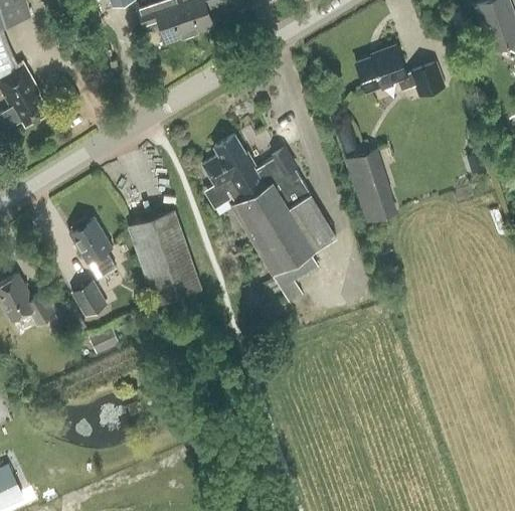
[(10,50),(3,29),(32,19),(26,0),(0,0),(0,90),(11,111),(0,116),(0,125),(3,130),(20,120),(25,129),(49,116),(37,97),(40,95),(23,64),(18,67),(10,50)]
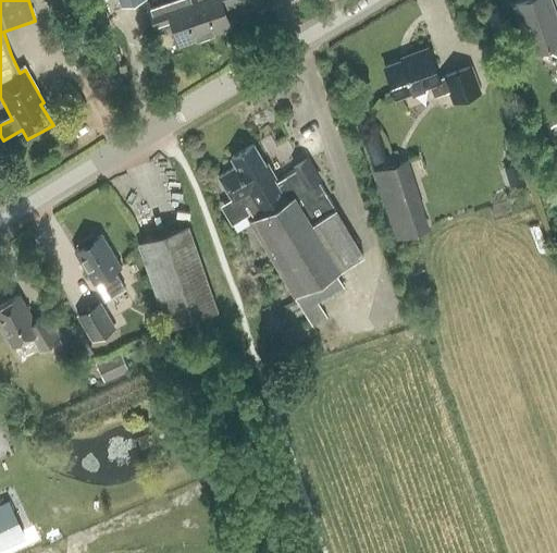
[(99,0),(103,11),(108,9),(110,14),(122,11),(147,2),(146,0),(99,0)]
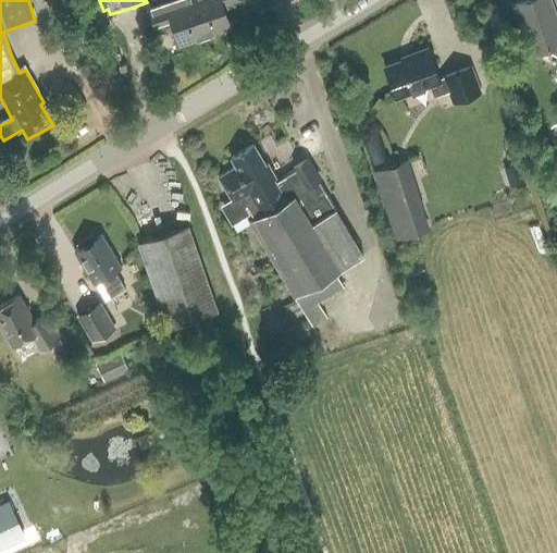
[(205,39),(192,0),(165,0),(147,7),(158,36),(174,31),(180,48),(205,39)]
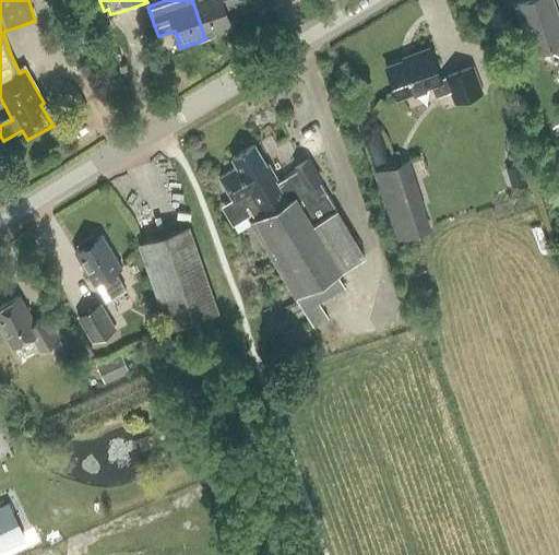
[(226,13),(249,4),(247,0),(192,0),(205,39),(232,31),(226,13)]
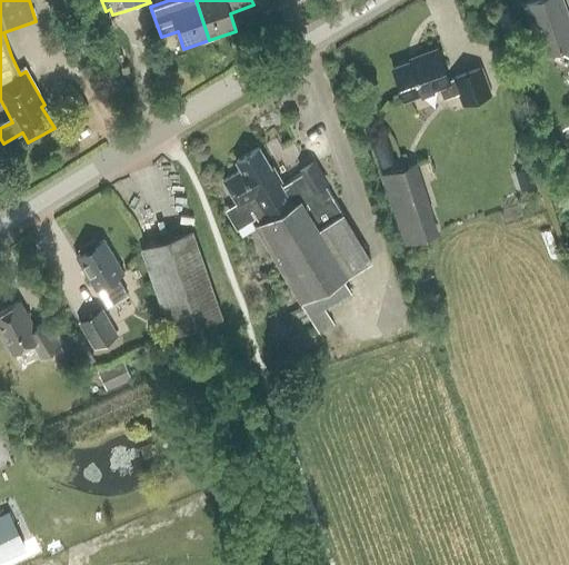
[(568,21),(568,22),(560,0),(547,0),(525,8),(533,33),(530,41),(555,53),(568,60),(568,21)]
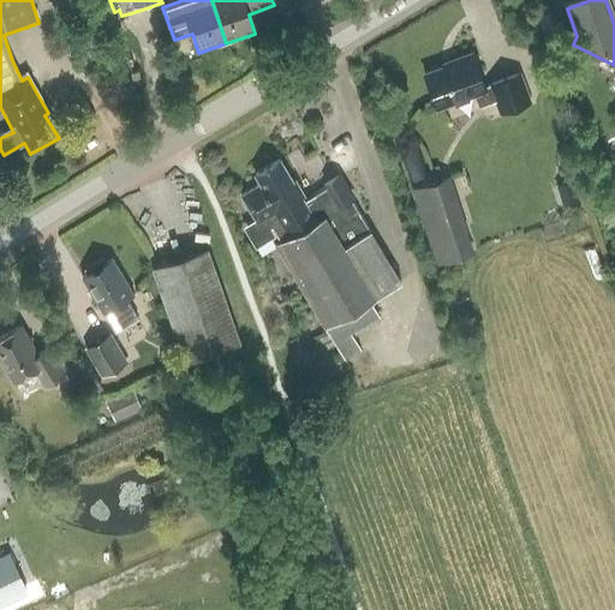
[(501,117),(530,106),(520,78),(491,89),(485,91),(472,59),(453,66),(454,69),(425,78),(437,111),(475,97),(479,111),(497,105),(501,117)]
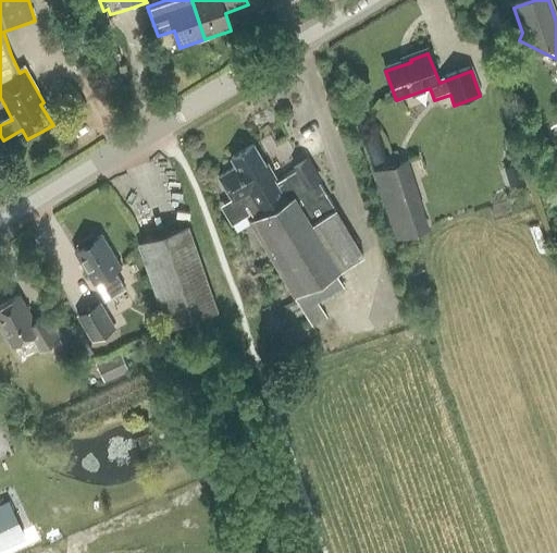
[(388,163),(378,132),(363,137),(374,169),(388,163)]
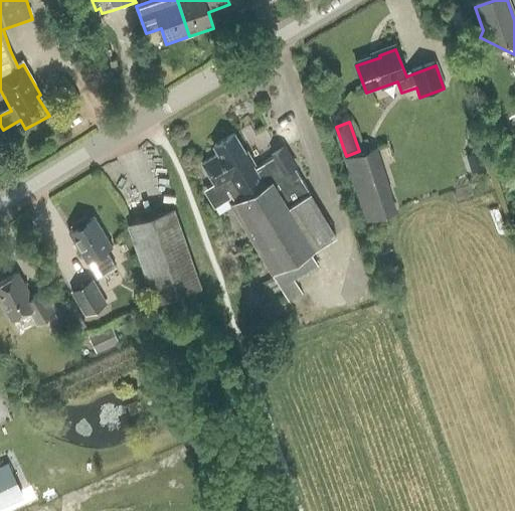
[(336,239),(285,154),(283,150),(271,157),(274,161),(254,172),(252,168),(254,166),(247,155),(245,156),(234,137),(214,150),(218,157),(202,167),(215,188),(209,192),(208,196),(213,205),(217,207),(229,199),(226,194),(228,192),(236,204),(230,207),(289,304),(302,296),(294,282),(318,268),(311,254),(336,239)]
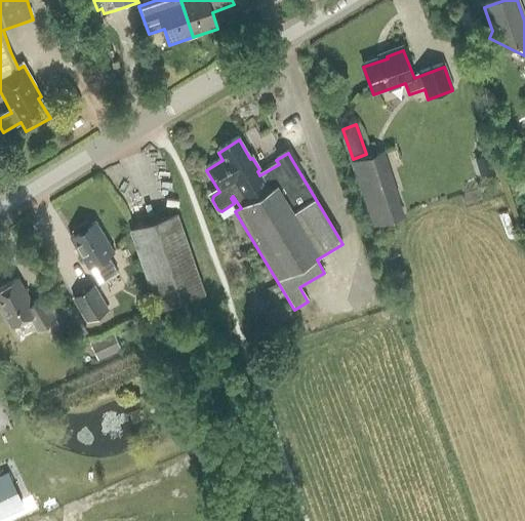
[(406,219),(384,154),(353,164),(374,230),(406,219)]
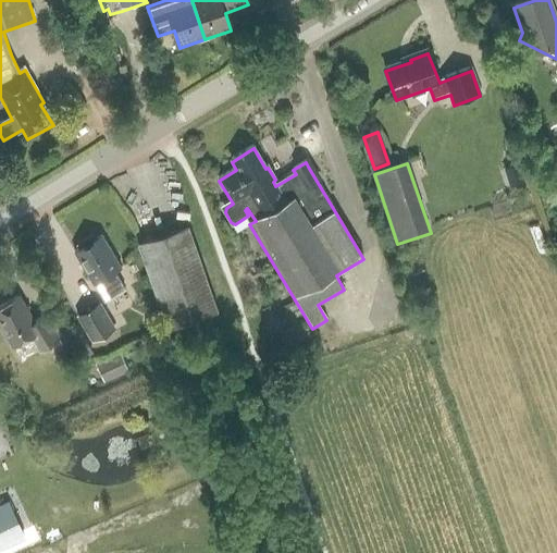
[(511,191),(524,186),(519,169),(506,173),(511,191)]
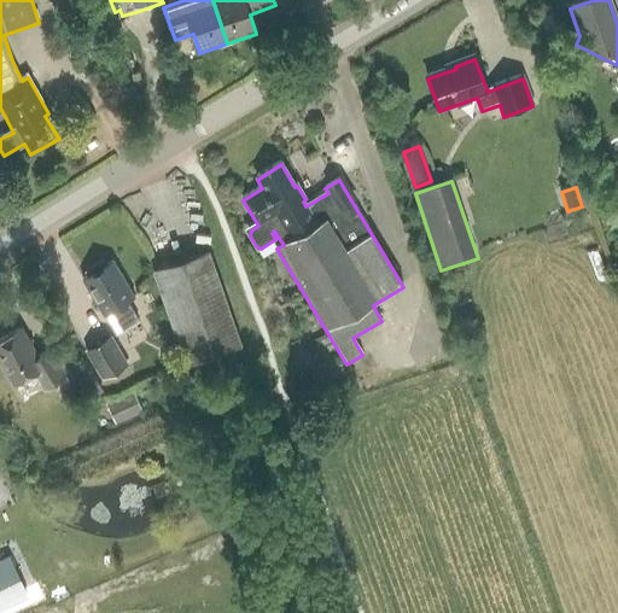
[(186,366),(242,346),(209,255),(153,274),(186,366)]
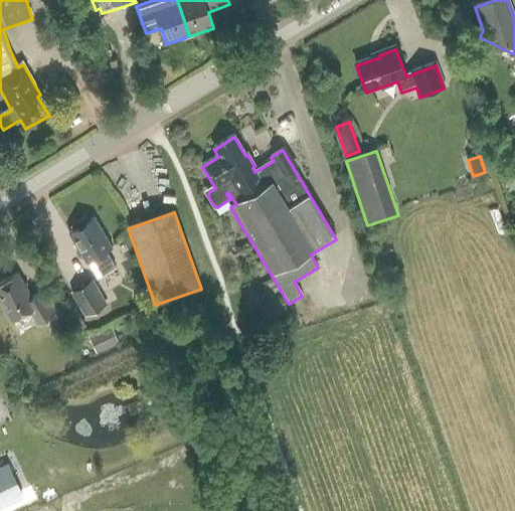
[(95,220),(91,223),(89,219),(71,229),(73,232),(69,235),(88,266),(97,281),(116,270),(107,256),(113,251),(95,220)]
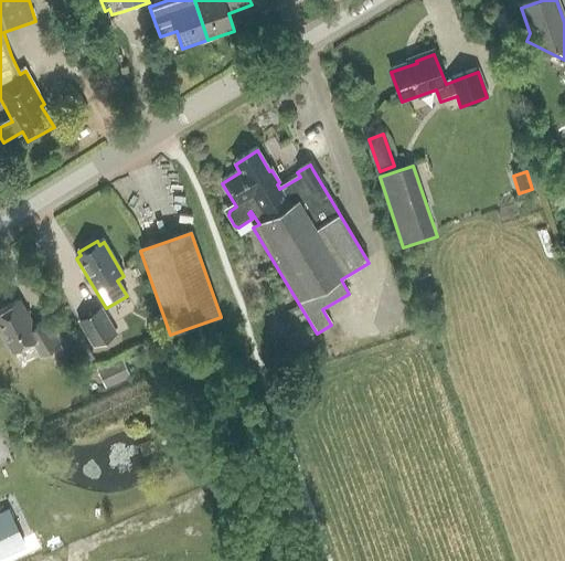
[(40,358),(60,347),(46,324),(34,330),(19,304),(0,314),(0,329),(14,355),(32,343),(40,358)]
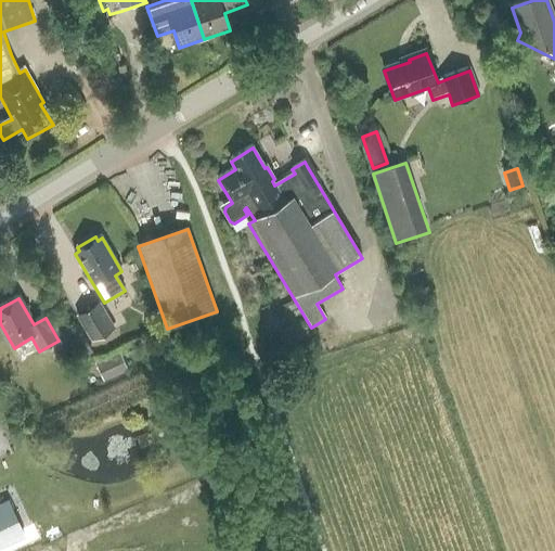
[(92,343),(115,330),(100,305),(77,318),(92,343)]
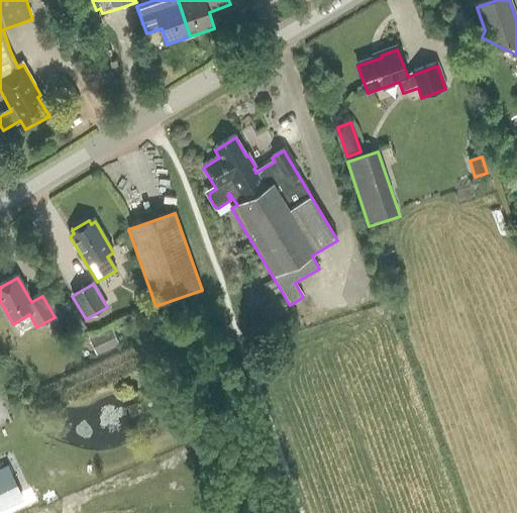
[(119,346),(112,330),(89,340),(97,357),(119,346)]
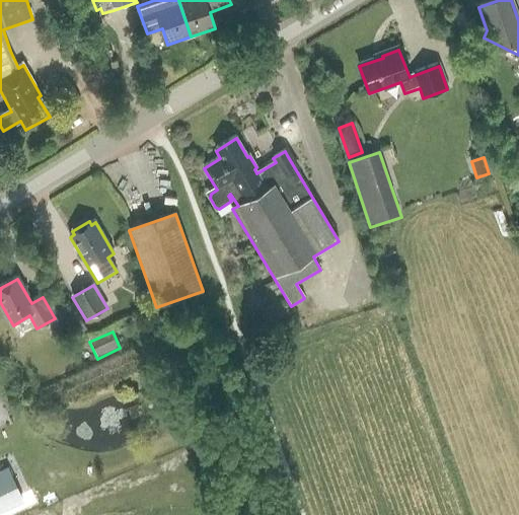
[(0,514),(22,504),(8,471),(0,475),(0,514)]
